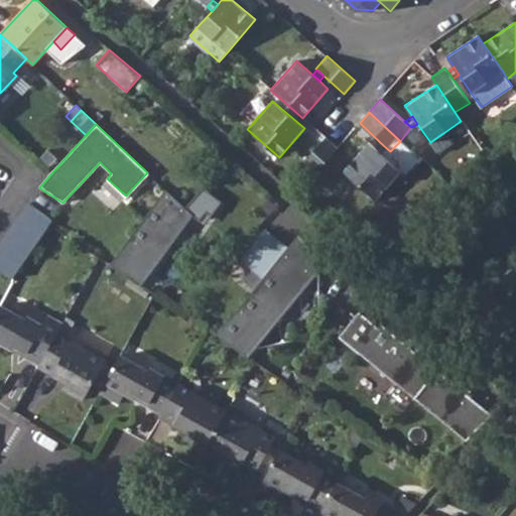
[(326,137),(300,164),(313,175),(338,148),(326,137)]
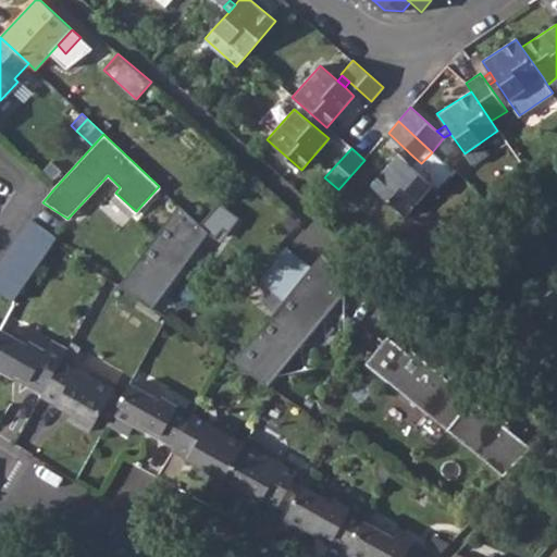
[(398,153),(370,184),(405,217),(433,185),(416,169),(408,162),(398,153)]
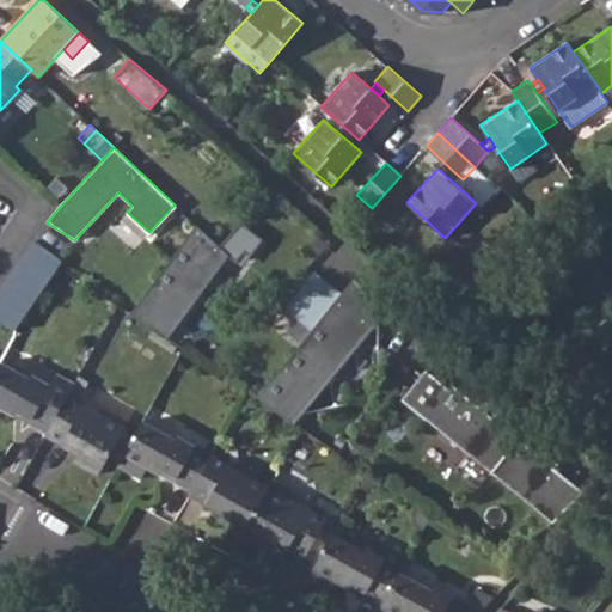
[(448,178),(457,185),(463,179),(454,172),(448,178)]
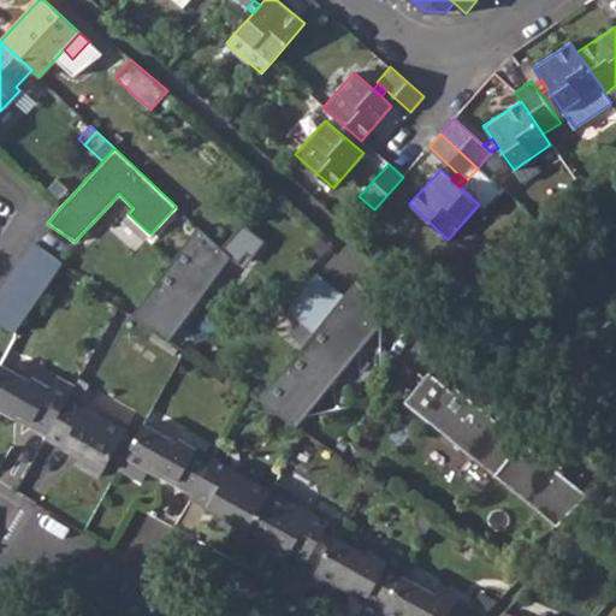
[(155,332),(167,341),(231,255),(197,225),(130,315),(155,332)]
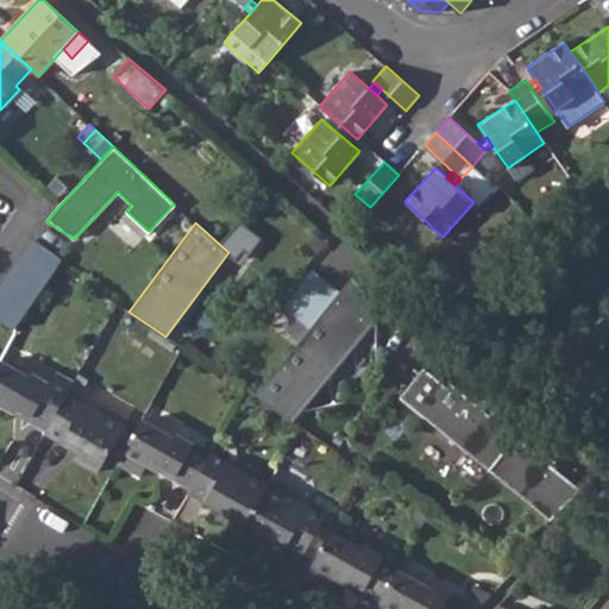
[(0,286),(0,318),(17,331),(63,259),(33,239),(0,286)]
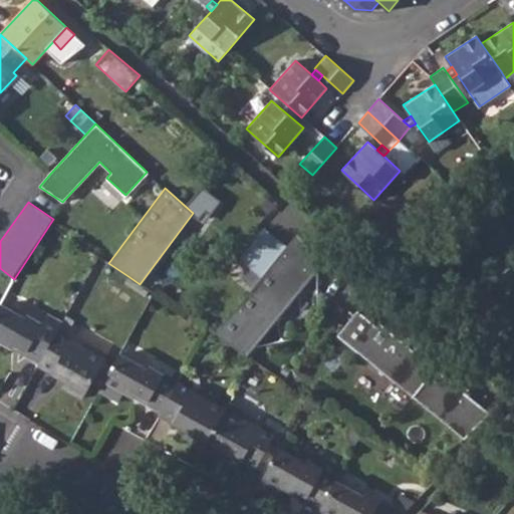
[(264,228),(240,257),(262,277),(287,247),(264,228)]
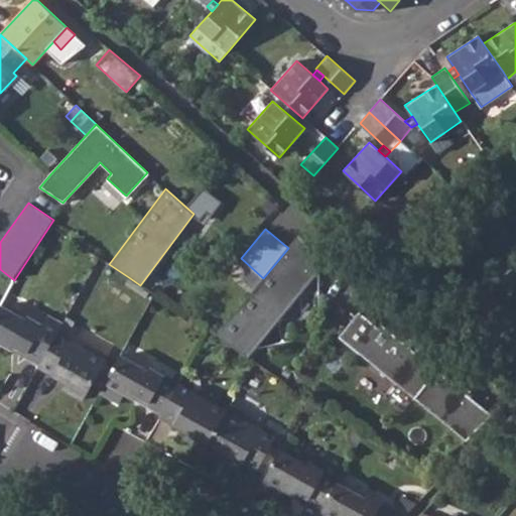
[(263,278),(215,336),(247,357),(327,263),(299,235),(288,248),(263,278)]
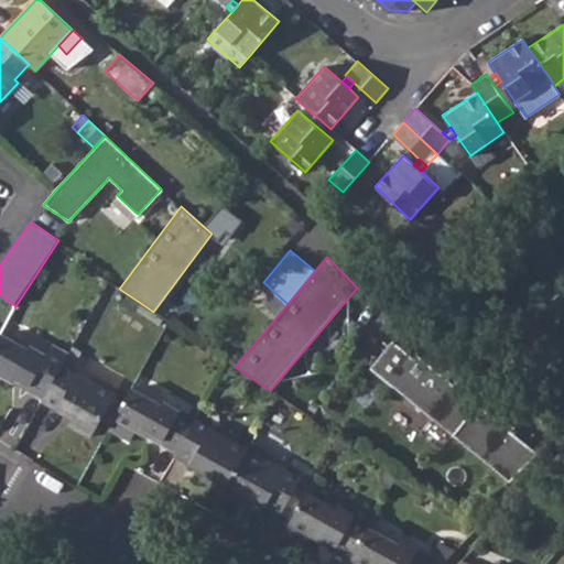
[(137,311),(160,326),(164,320),(153,312),(142,304),(137,311)]
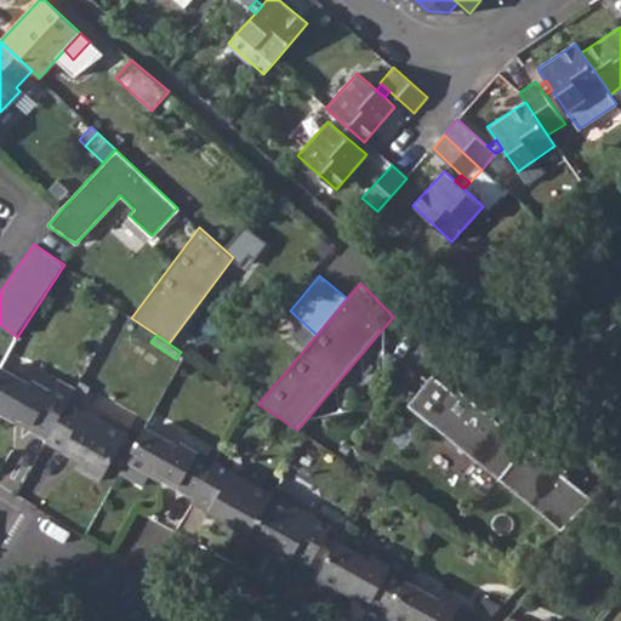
[(0,416),(3,411),(47,437),(68,400),(75,388),(57,379),(51,391),(33,380),(30,385),(0,368),(0,416)]
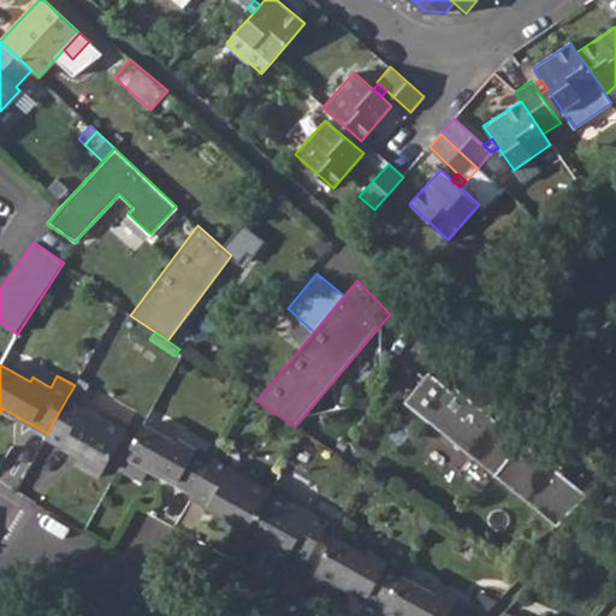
[(403,401),(556,525),(586,493),(557,469),(561,466),(543,451),(539,456),(505,428),(509,424),(497,415),(493,419),(487,414),(493,407),(486,401),(480,408),(455,386),(451,391),(427,372),(403,401)]
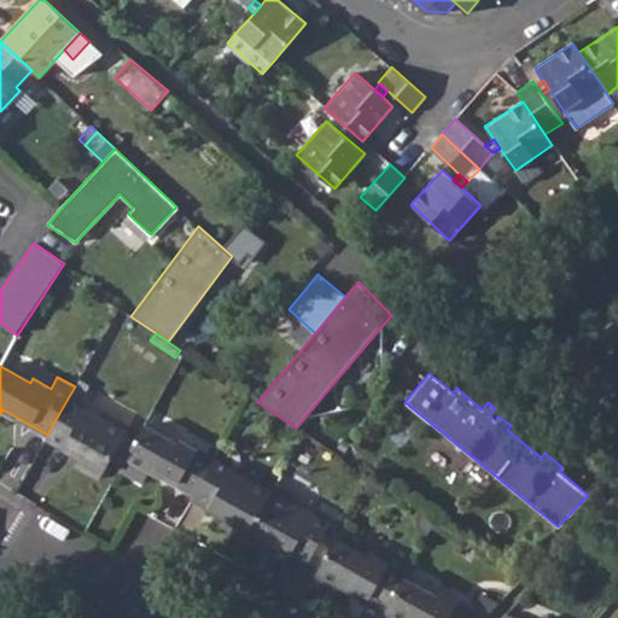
[(47,435),(46,437),(64,448),(66,442),(82,450),(79,456),(75,465),(99,478),(111,459),(118,445),(128,427),(104,413),(101,418),(68,398),(47,435)]
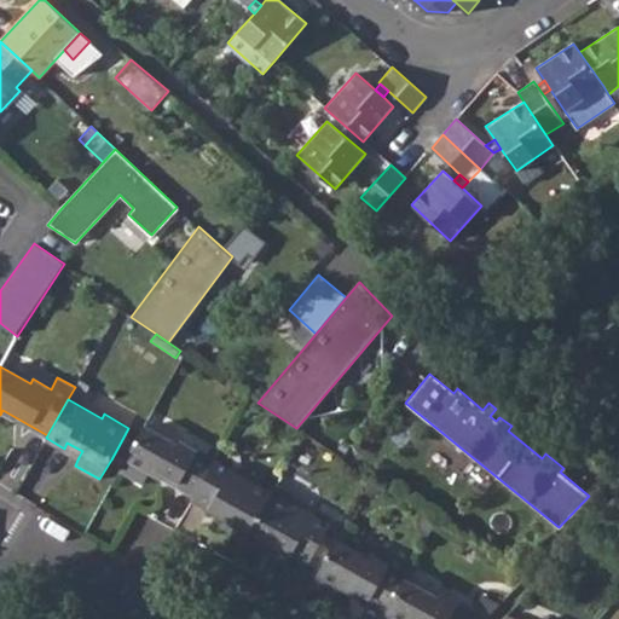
[(121,464),(119,469),(144,484),(150,472),(194,496),(214,460),(179,439),(177,443),(143,424),(128,452),(121,464)]
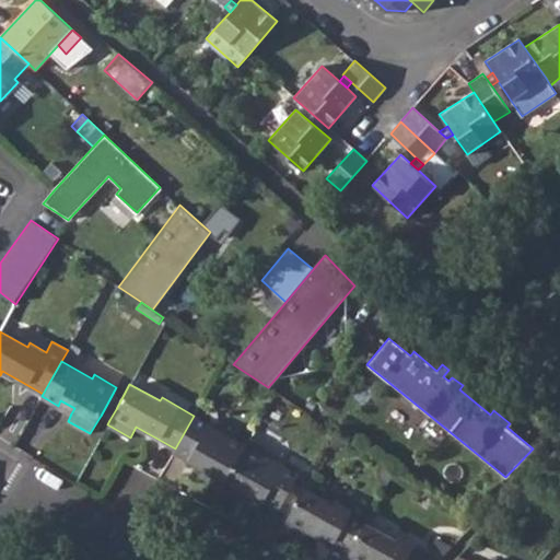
[(58,406),(71,413),(74,408),(60,400),(58,406)]
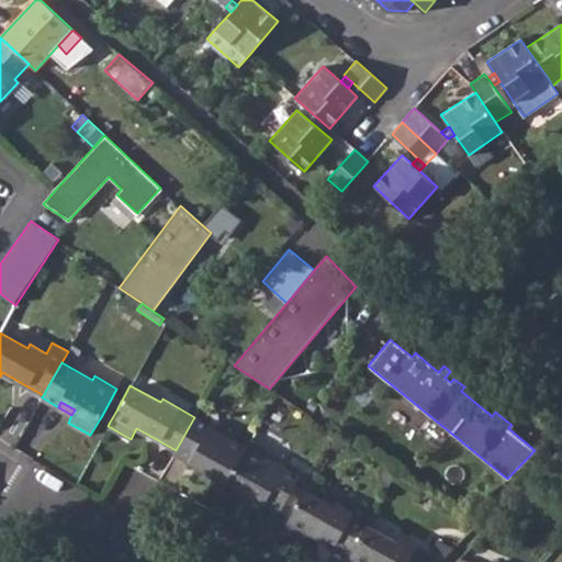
[(101,417),(110,422),(116,411),(108,405),(101,417)]
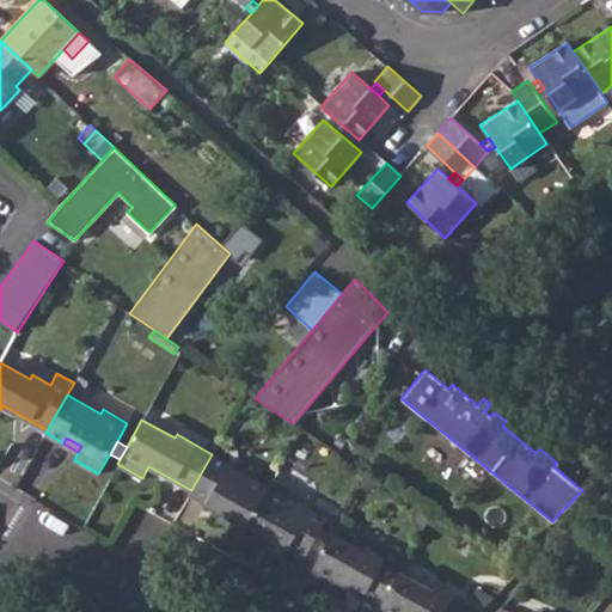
[(191,490),(190,493),(208,502),(210,496),(226,506),(222,510),(219,519),(244,533),(271,482),(248,469),(245,472),(212,454),(191,490)]
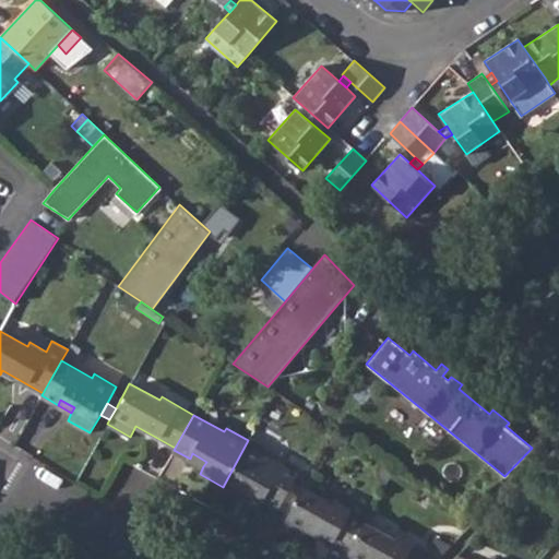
[(334,431),(326,444),(335,449),(343,447),(346,440),(334,431)]
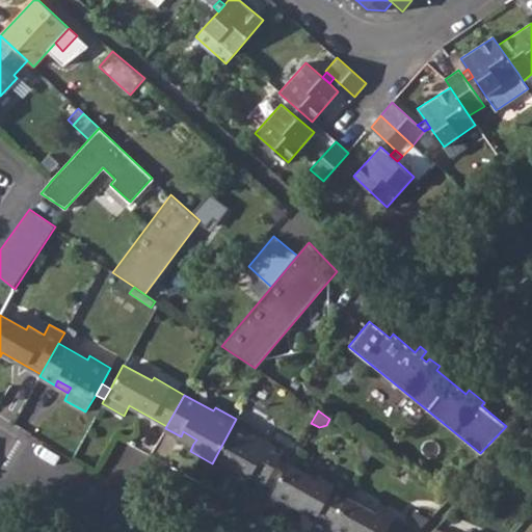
[(253,471),(249,476),(265,484),(266,482),(271,474),(284,451),(256,435),(258,431),(236,419),(212,463),(233,475),(237,469),(240,463),(253,471)]
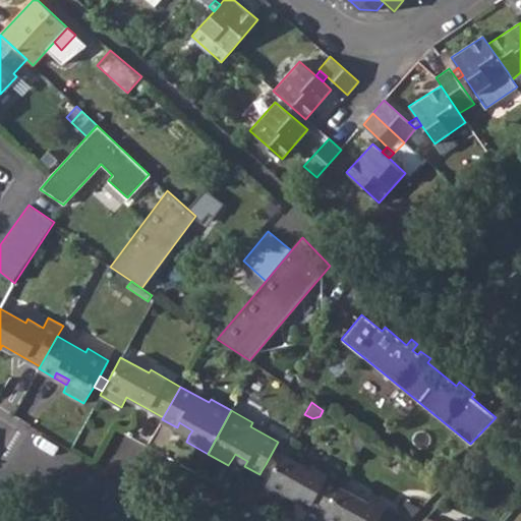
[(177,427),(189,435),(192,430),(179,422),(177,427)]
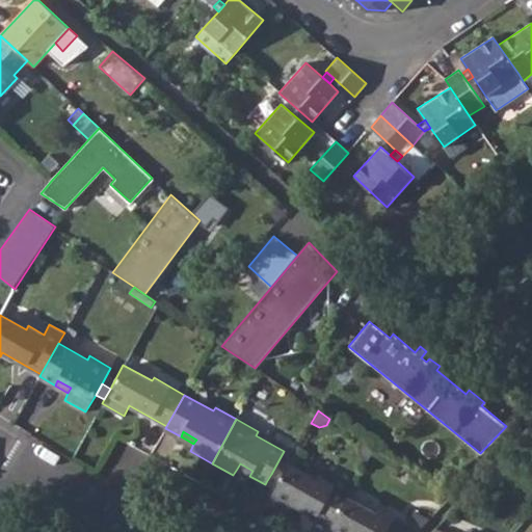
[(374,448),(361,439),(358,441),(357,450),(360,455),(366,463),(374,448)]
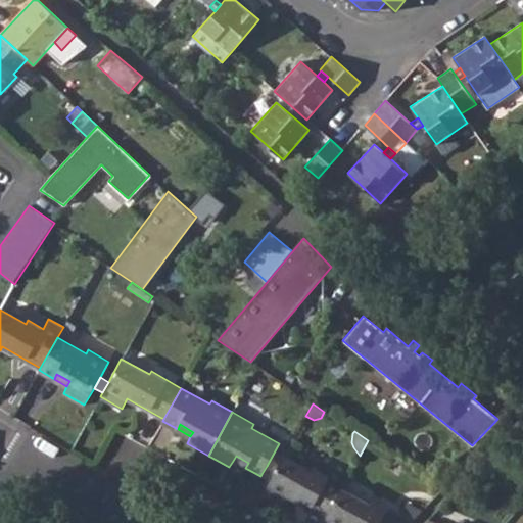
[(233,461),(245,468),(248,463),(236,456),(233,461)]
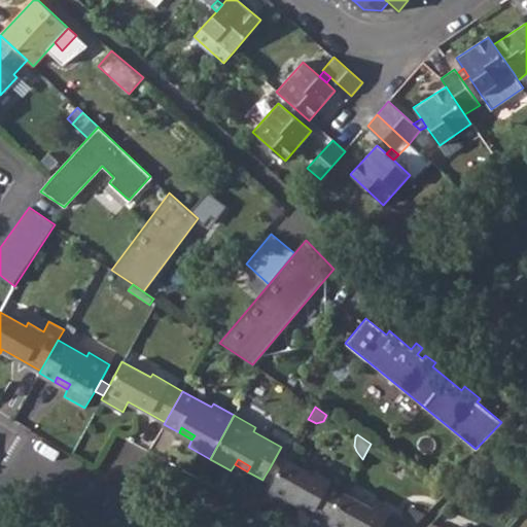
[(271,485),(264,497),(285,510),(291,499),(328,520),(344,492),(346,489),(315,471),(313,476),(285,459),(277,473),(271,485)]
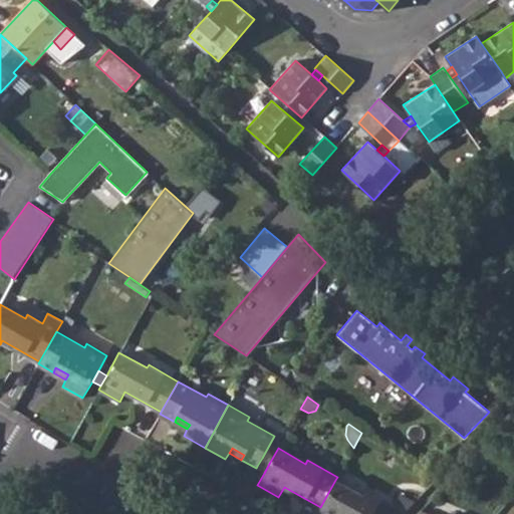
[(256,468),(264,473),(270,462),(262,458),(257,466),(256,468)]
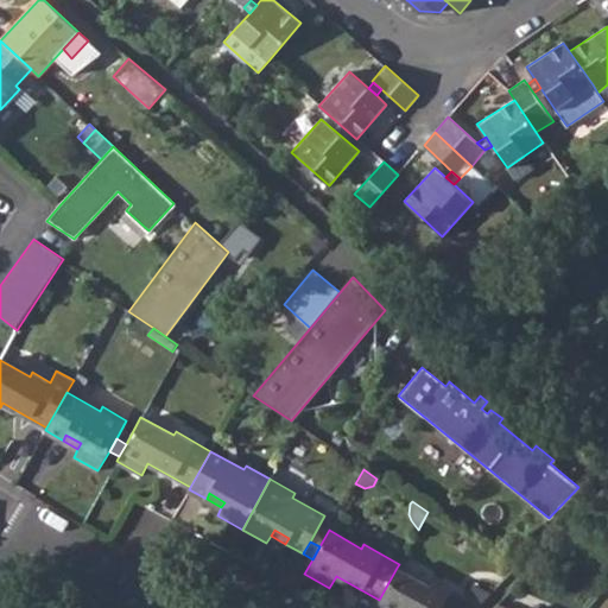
[(379,600),(373,607),(474,607),(488,594),(472,584),(463,600),(431,582),(429,586),(397,568),(379,600)]
